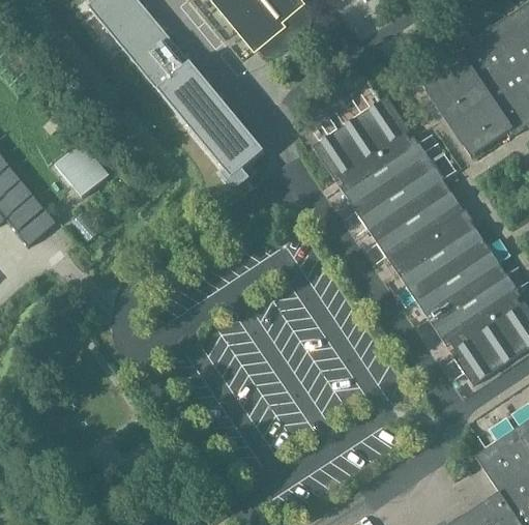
[(91,0),(87,4),(225,170),(221,174),(229,184),(231,186),(233,187),(236,187),(238,186),(240,185),(250,178),(242,169),(264,150),(139,0),(91,0)]
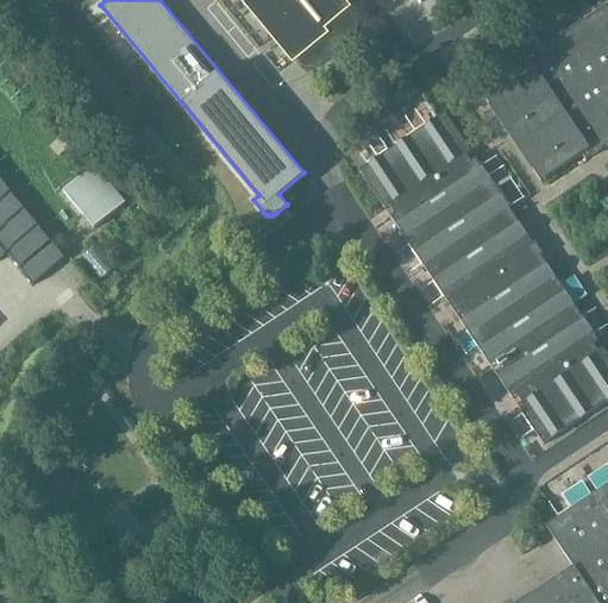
[(246,0),(293,55),(296,51),(304,58),(305,60),(307,61),(309,61),(312,61),(314,60),(351,29),(353,26),(355,24),(355,22),(353,19),(352,17),(342,5),(344,2),(342,0),(246,0)]
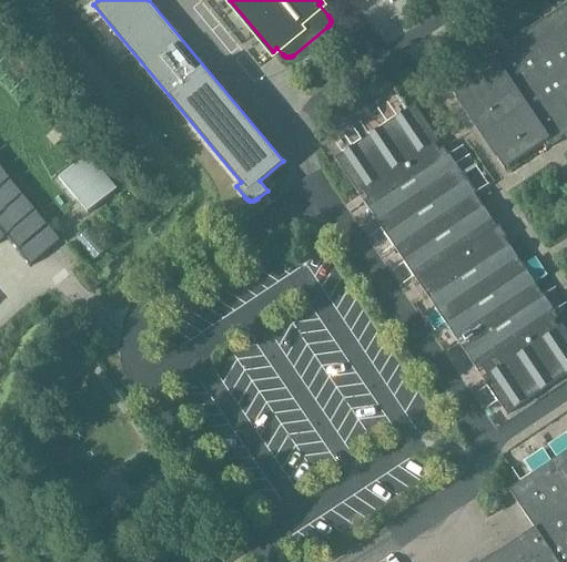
[(519,38),(497,53),(487,39),(465,52),(475,68),(449,85),(504,166),(543,141),(546,145),(566,130),(566,0),(565,0),(516,33),(519,38)]
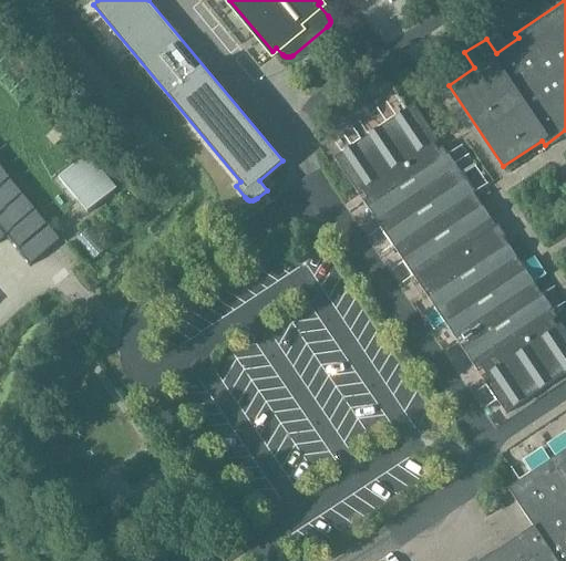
[(333,155),(358,191),(360,189),(364,196),(362,197),(476,367),(477,366),(483,373),(481,374),(505,409),(565,369),(565,328),(561,320),(555,324),(551,319),(556,314),(443,144),(436,149),(432,143),(439,138),(414,102),(333,155)]
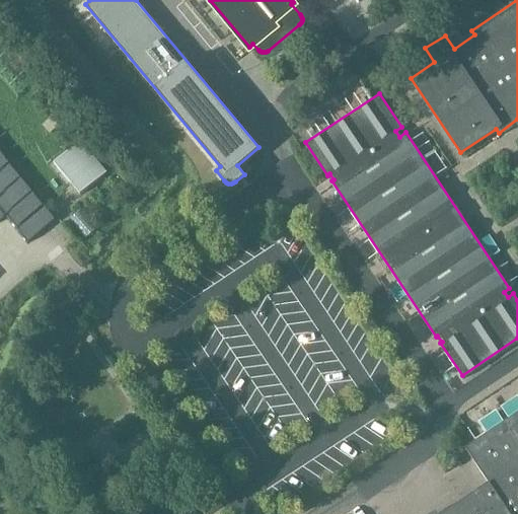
[(53,162),(78,192),(104,170),(79,140),(53,162)]
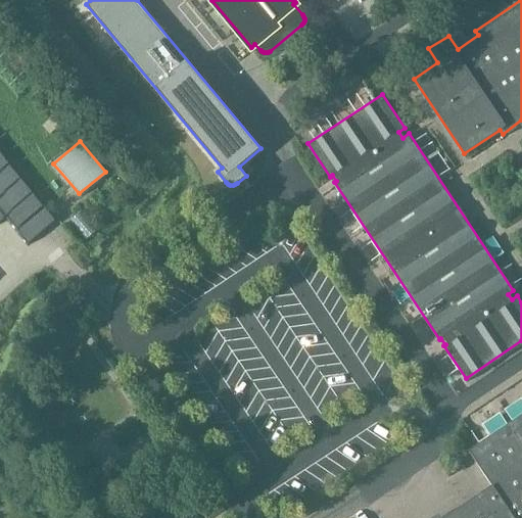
[(521,517),(521,412),(468,449),(492,484),(440,517),(521,517)]
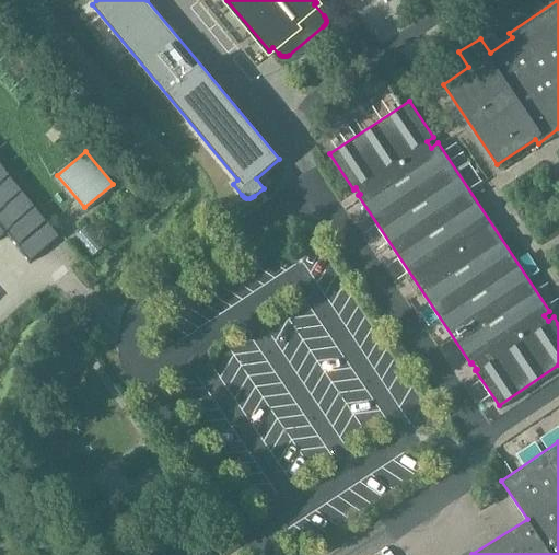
[(199,554),(189,541),(167,554),(199,554)]
